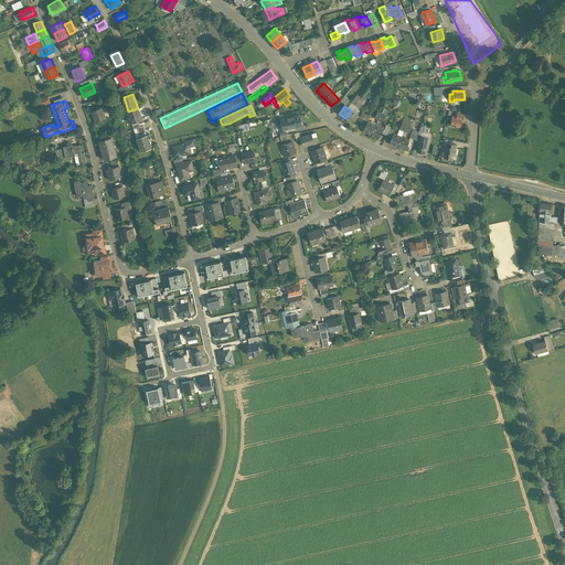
[(102,107),(92,110),(96,121),(106,118),(102,107)]
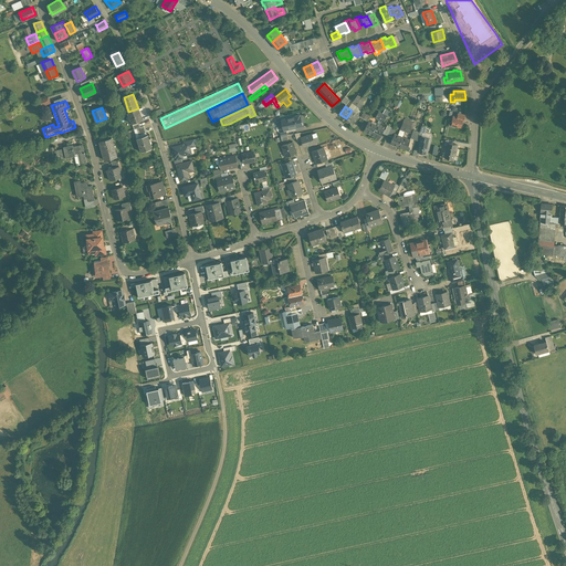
[(128,112),(132,123),(143,119),(138,108),(128,112)]
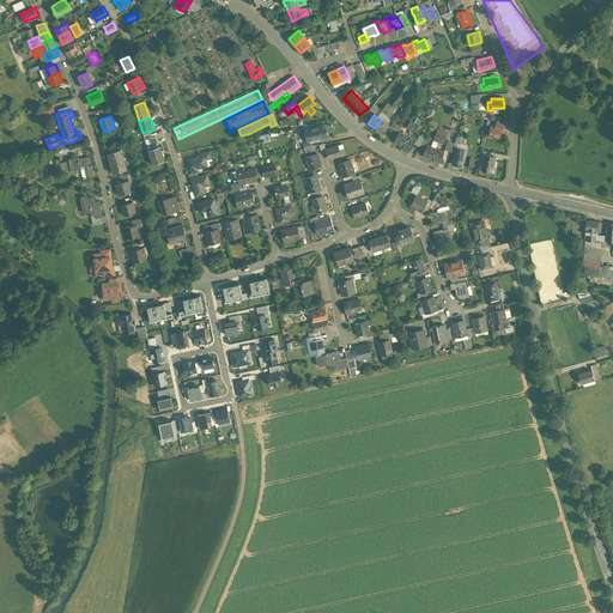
[(389,125),(381,120),(375,128),(382,134),(389,125)]
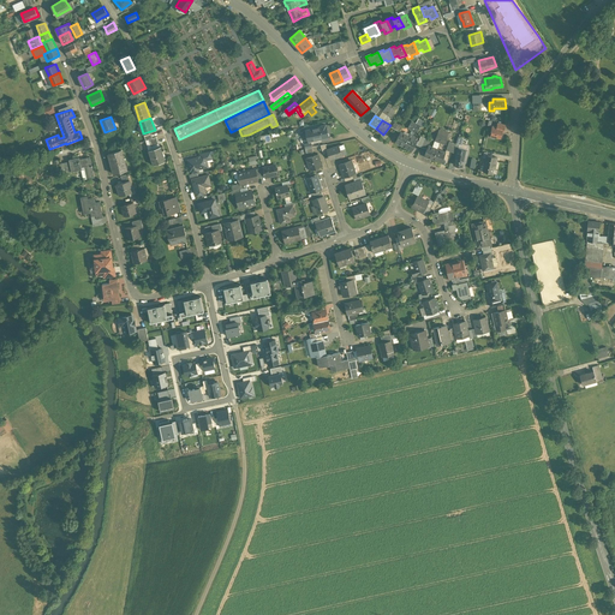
[(321,127),(305,130),(308,142),(321,138),(322,141),(329,138),(326,126),(326,125),(321,126),(321,127)]
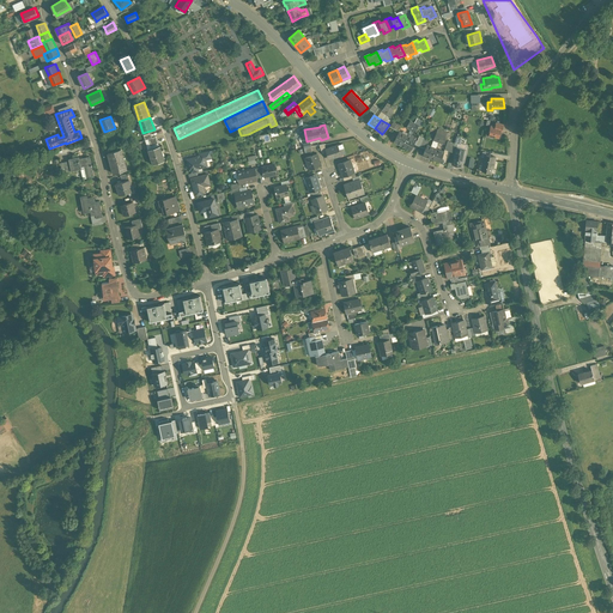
[(495,126),(491,126),(490,131),(490,132),(489,135),(495,138),(499,139),(501,132),(502,132),(503,128),(495,126)]
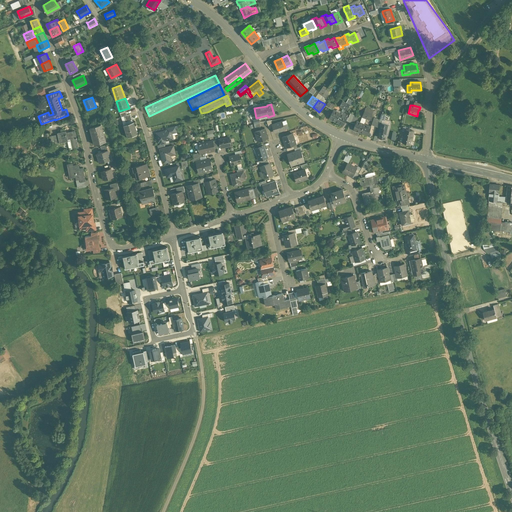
[(345,110),(343,108),(340,114),(336,121),(342,125),(347,117),(346,117),(347,115),(348,115),(347,114),(344,112),(345,110)]
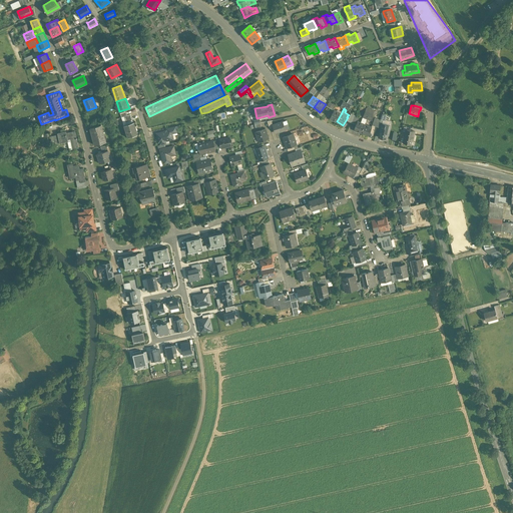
[(341,114),(335,110),(330,118),(337,121),(341,114)]
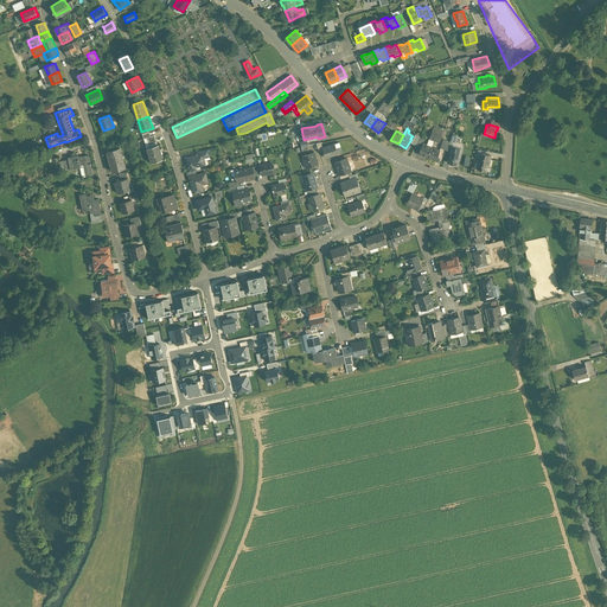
[(427,145),(423,144),(420,154),(428,157),(432,147),(434,140),(429,139),(427,145)]
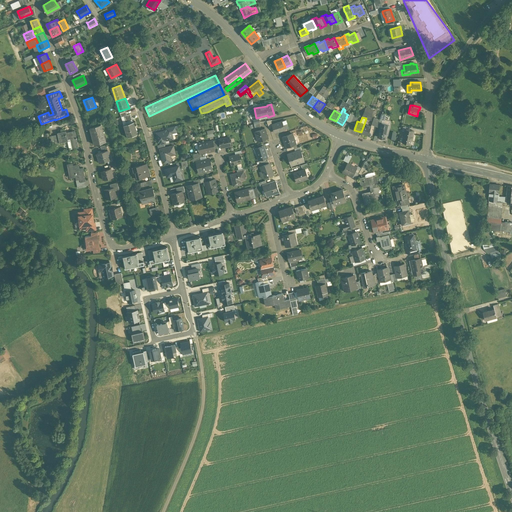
[(380,119),(374,117),(371,125),(377,127),(380,119)]
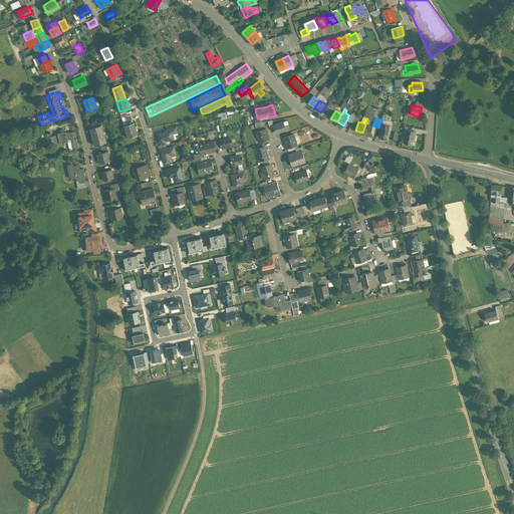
[(273,124),(273,125),(274,127),(275,133),(278,132),(279,133),(286,130),(283,121),(273,124)]
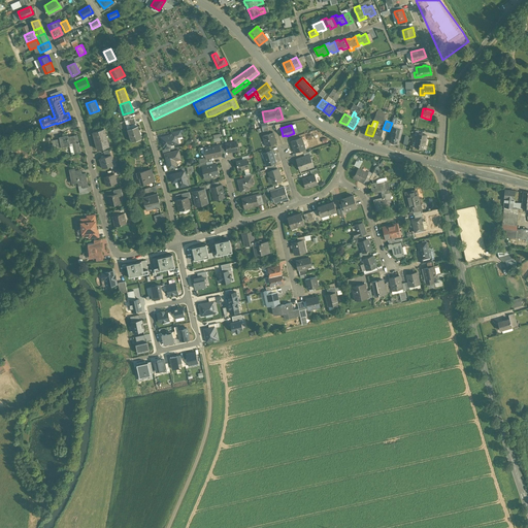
[(138,126),(128,129),(132,141),(142,138),(138,126)]
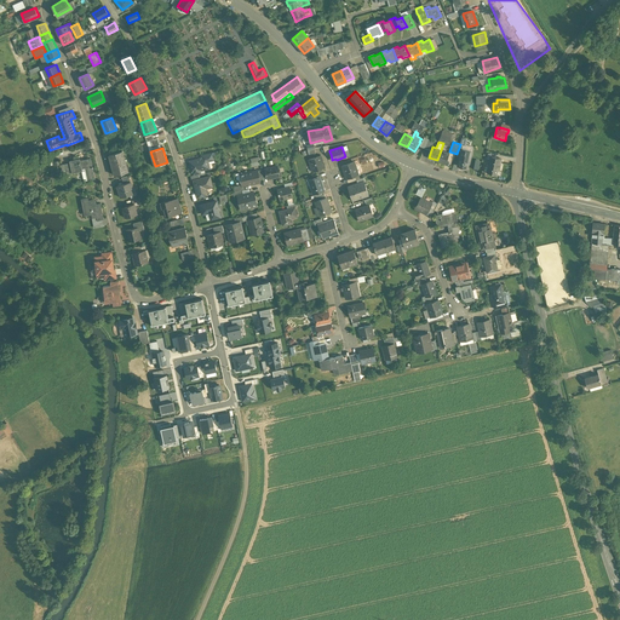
[(449,154),(441,150),(437,160),(445,164),(449,154)]
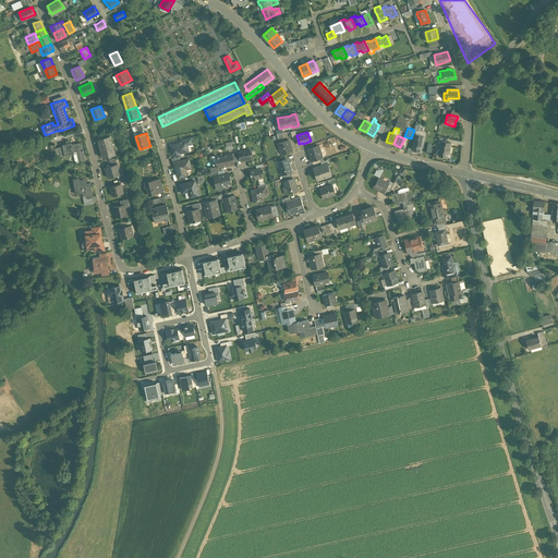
[(415,135),(414,140),(412,149),(420,152),(423,141),(424,141),(425,137),(424,137),(415,135)]
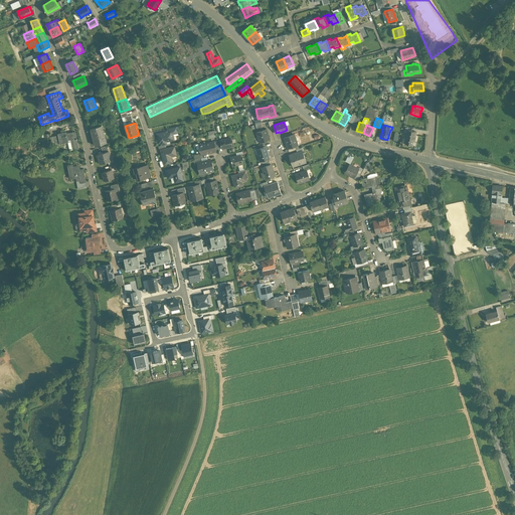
[(102,126),(91,129),(96,145),(107,142),(102,126)]
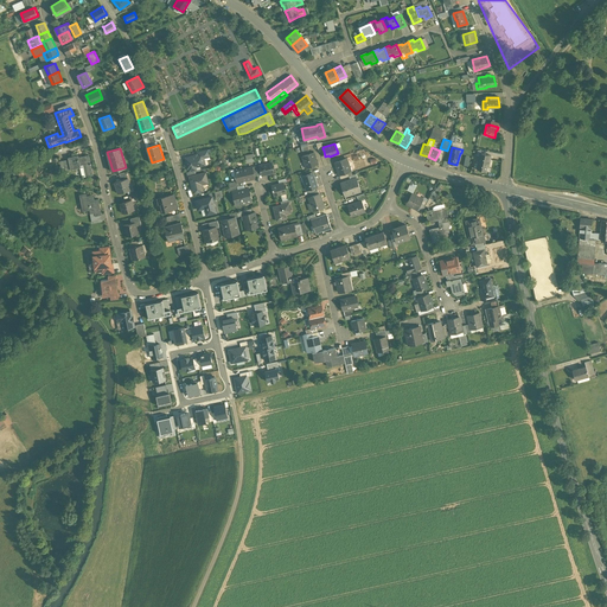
[(314,152),(302,157),(306,168),(318,164),(314,152)]
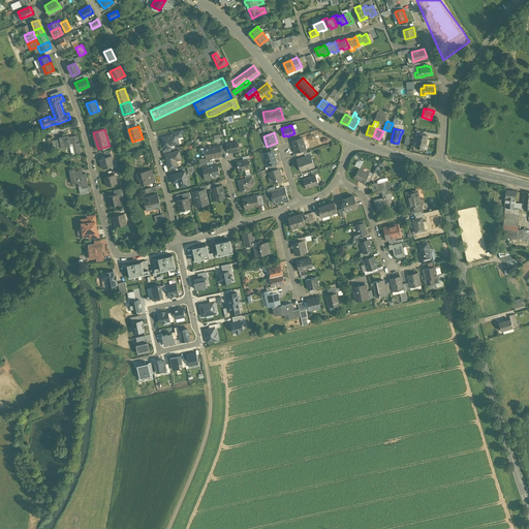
[(428,135),(418,133),(415,148),(424,149),(426,139),(427,139),(428,135)]
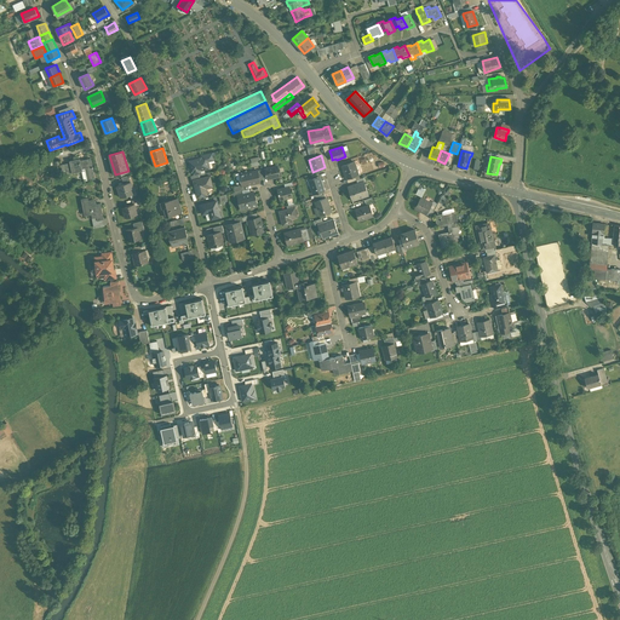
[(202,159),(189,161),(191,172),(193,172),(200,170),(210,168),(208,161),(207,158),(202,159)]
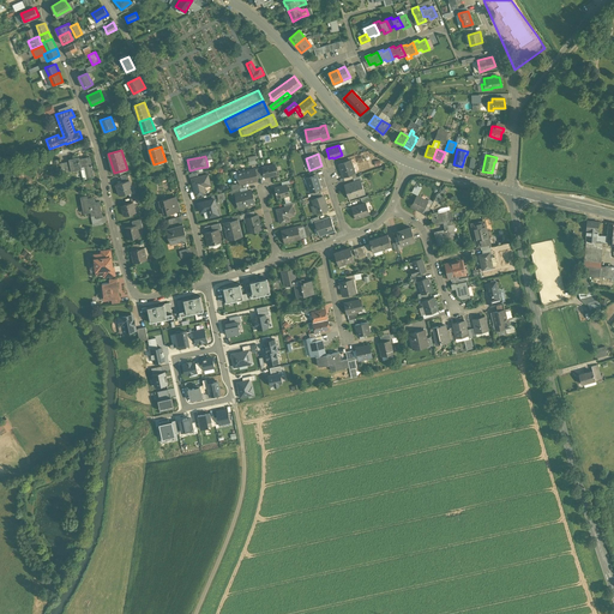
[(79,157),(70,160),(70,162),(72,170),(82,169),(82,167),(85,166),(88,178),(94,176),(91,166),(92,166),(92,164),(91,164),(90,157),(79,160),(79,157)]
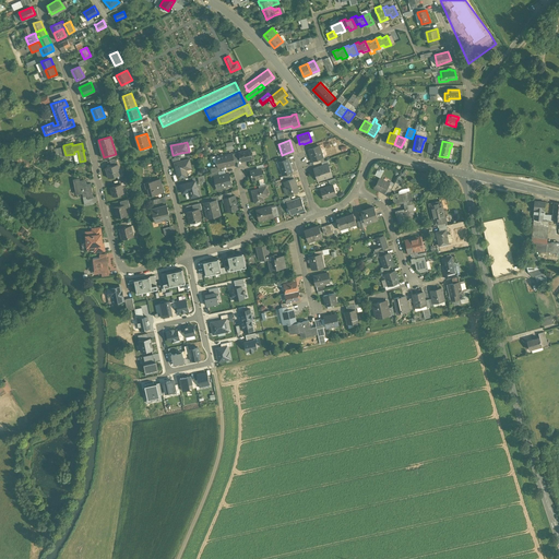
[(319,145),(308,150),(312,162),(313,161),(320,158),(323,157),(319,145)]
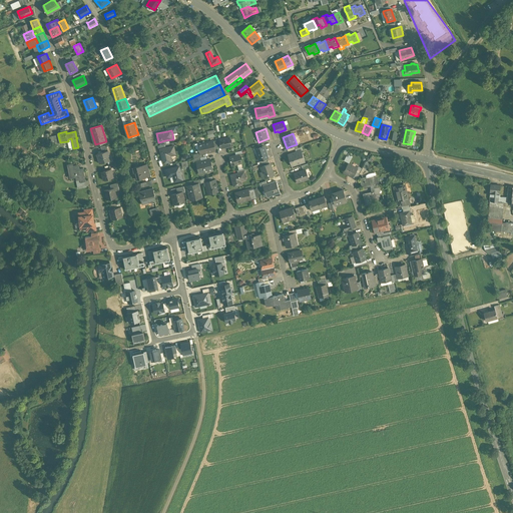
[(58,135),(52,136),(53,144),(60,142),(58,135)]
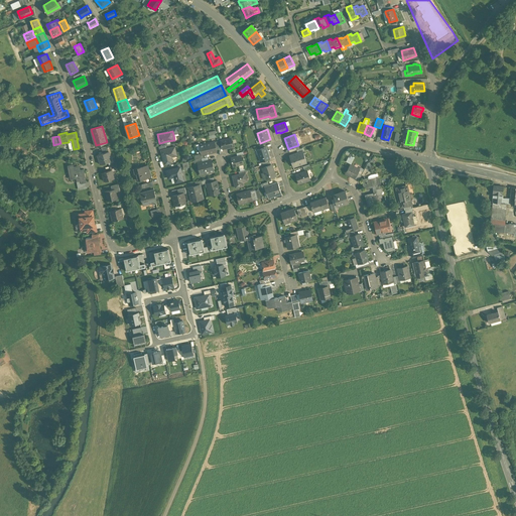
[(231,138),(221,140),(222,146),(223,149),(233,146),(231,138)]
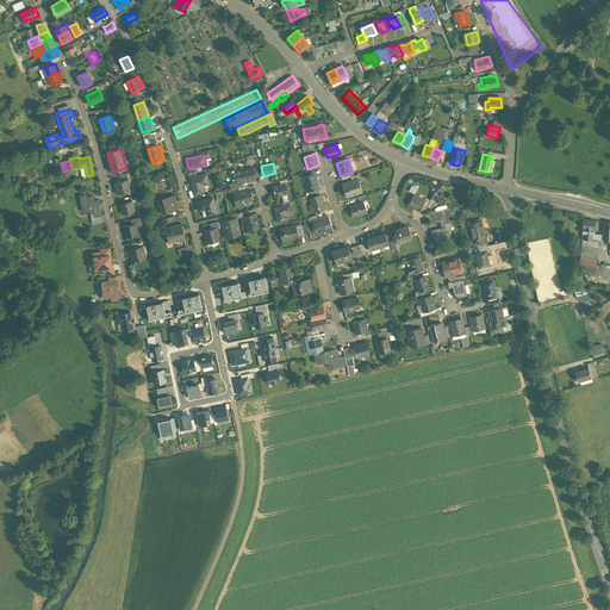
[(254,168),(238,172),(238,174),(237,174),(238,181),(238,182),(240,182),(253,180),(253,179),(256,178),(255,175),(254,168)]
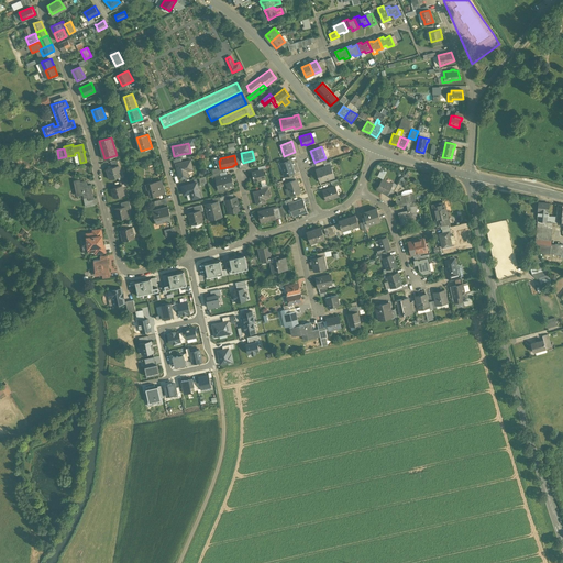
[(183,162),(176,164),(180,179),(189,177),(187,168),(192,167),(191,159),(183,162)]
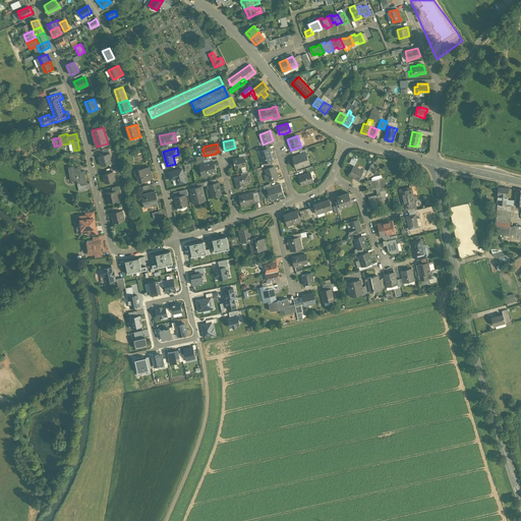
[(269,149),(259,152),(264,163),(270,161),(273,160),(269,149)]
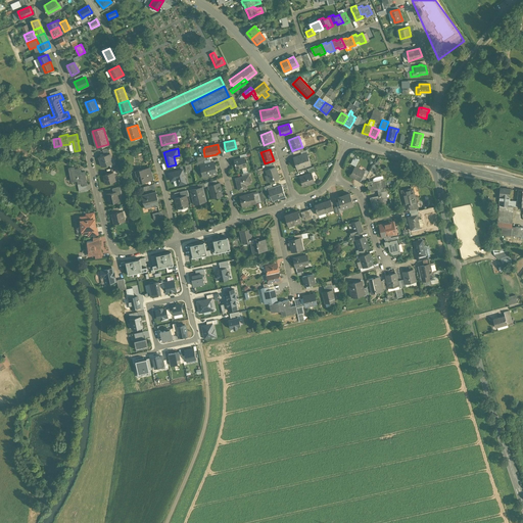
[(104,155),(99,156),(102,167),(112,163),(110,159),(112,159),(110,153),(104,155)]
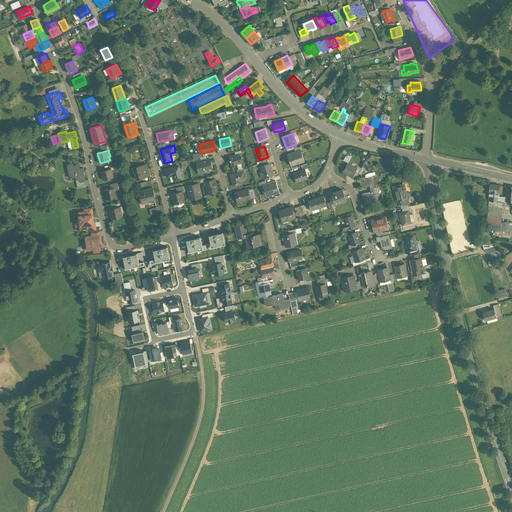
[(295,151),(287,154),(291,165),(304,161),(301,150),(295,151)]
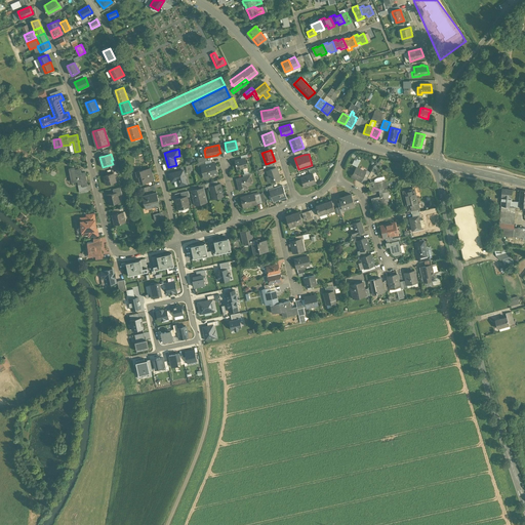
[(353,164),(358,166),(361,159),(356,157),(353,164)]
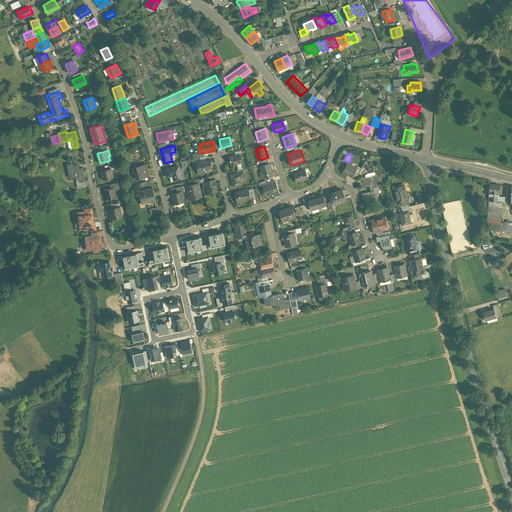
[(236,155),(229,157),(231,165),(237,163),(242,162),(240,154),(239,154),(236,155)]
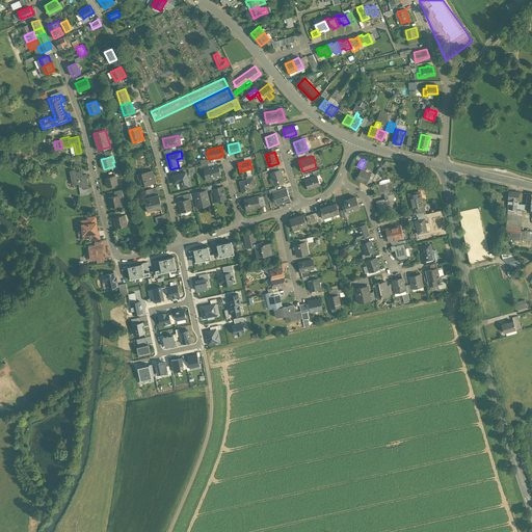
[(209,166),(204,167),(204,168),(206,174),(208,180),(220,177),(219,174),(220,174),(218,164),(215,165),(209,166)]
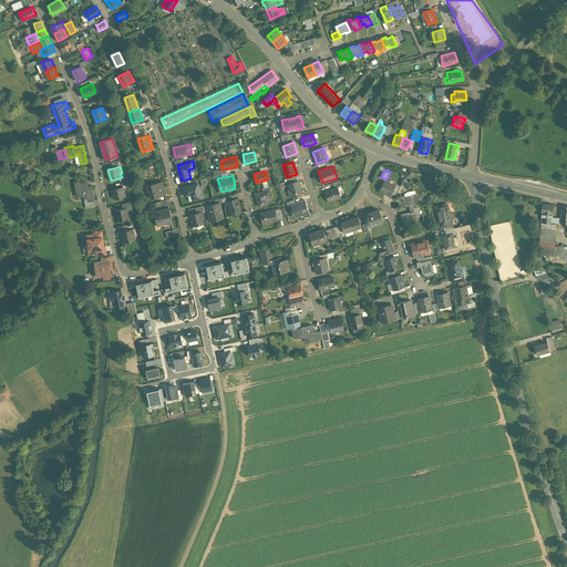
[(298,181),(288,184),(290,189),(292,197),(303,193),(299,181),(298,181)]
